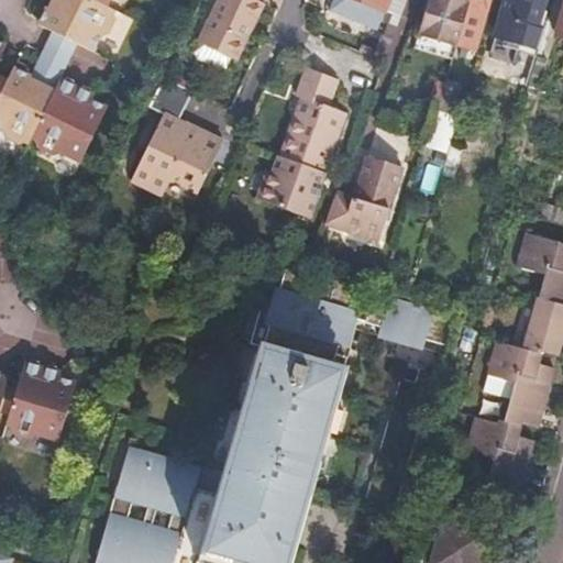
[(74,46),(91,54),(98,40),(106,40),(111,25),(109,19),(111,12),(105,9),(86,0),(46,0),(36,20),(33,26),(50,35),(62,41),(74,46)]
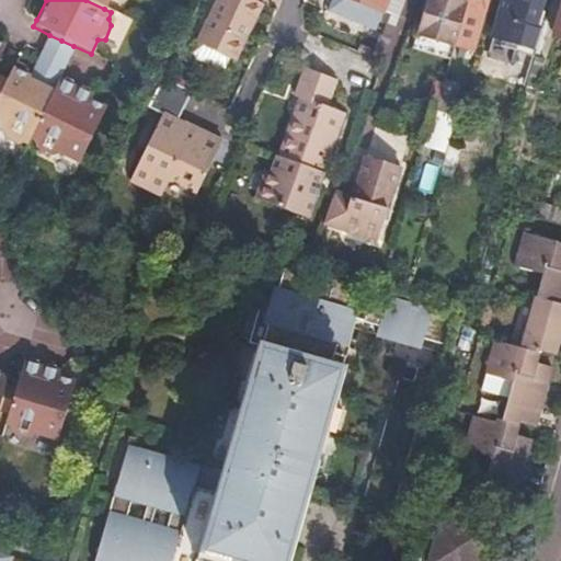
[(86,0),(104,9),(109,0),(86,0)]
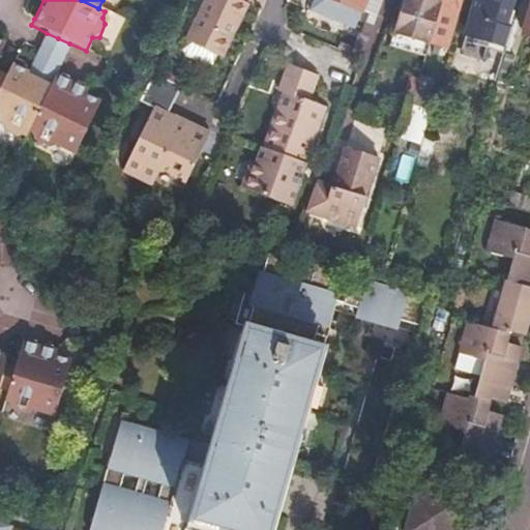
[(204,0),(185,42),(222,59),(231,38),(228,37),(234,23),(237,24),(246,6),(237,2),(237,0),(204,0)]
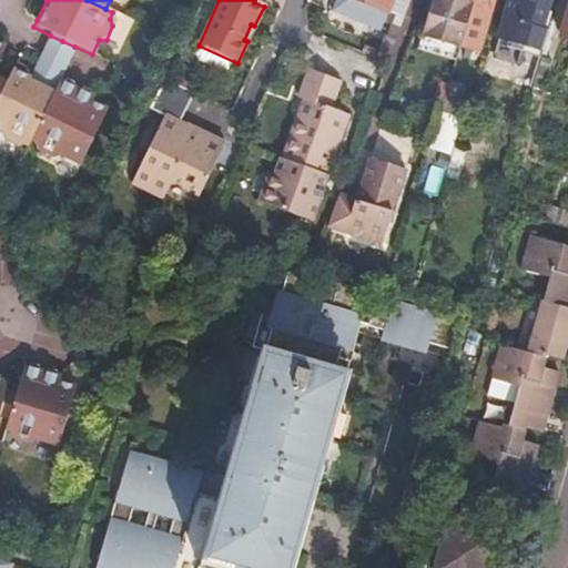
[(379,30),(391,0),(336,0),(332,12),(379,30)]
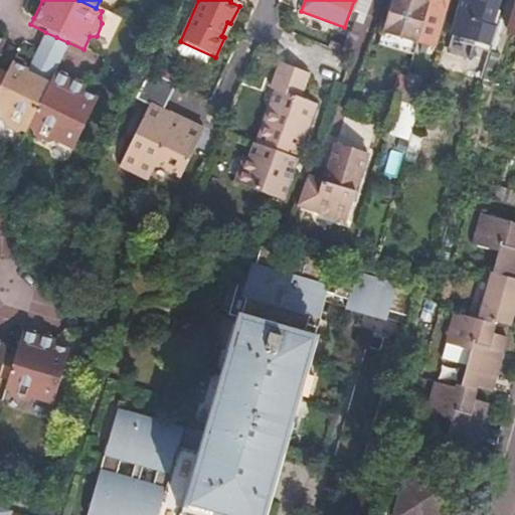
[(420,23),(426,4),(414,0),(389,0),(381,30),(415,41),(420,23)]
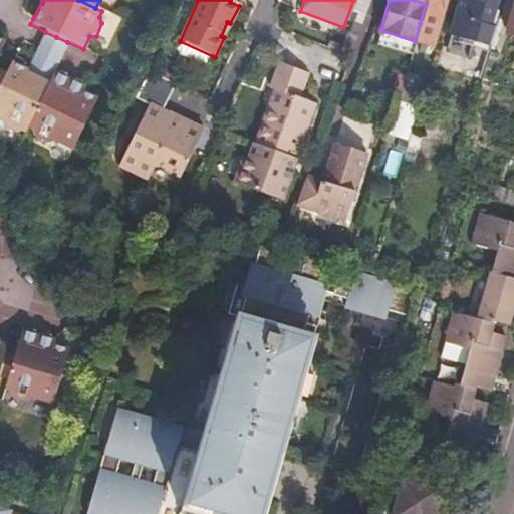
[(444,0),(426,0),(426,4),(420,23),(427,25),(429,16),(427,13),(430,6),(441,9),(444,0)]
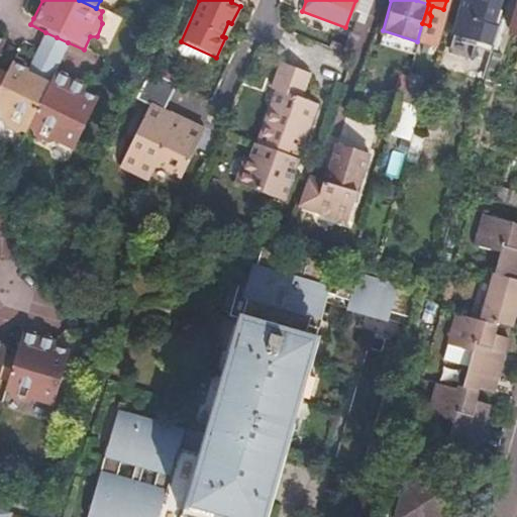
[(463,0),(453,33),(466,36),(495,44),(499,28),(491,26),(499,0),(463,0)]
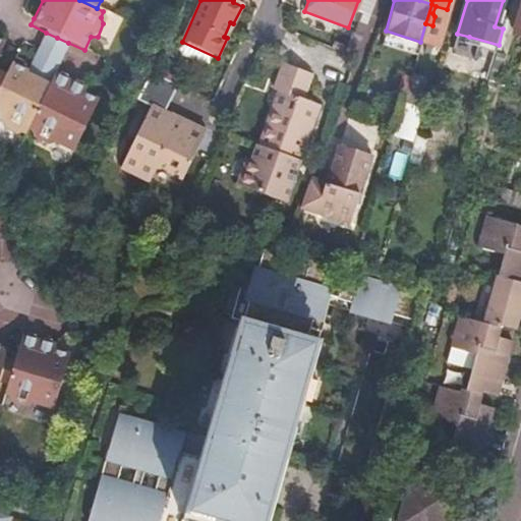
[(57,38),(46,33),(29,65),(50,75),(53,76),(68,43),(57,38)]
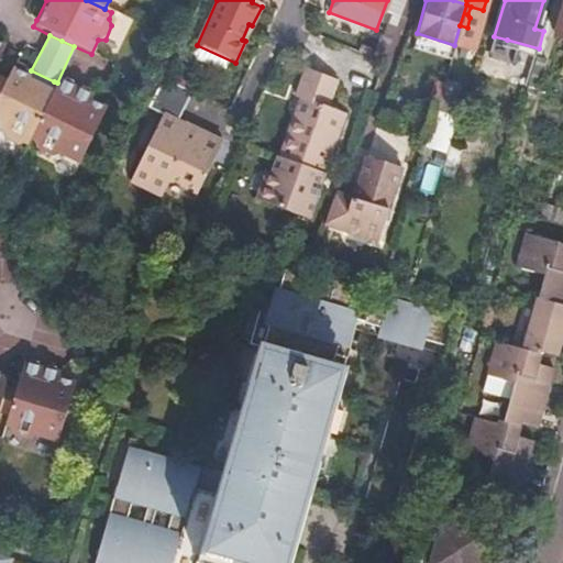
[(505,47),(536,56),(539,48),(507,40),(505,47)]
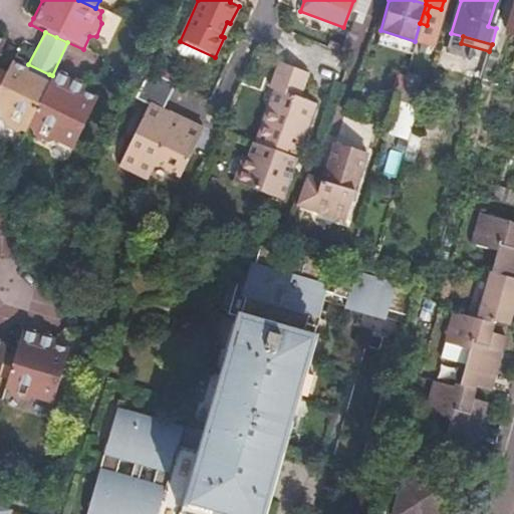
[(489,51),(480,83),(489,86),(498,54),(489,51)]
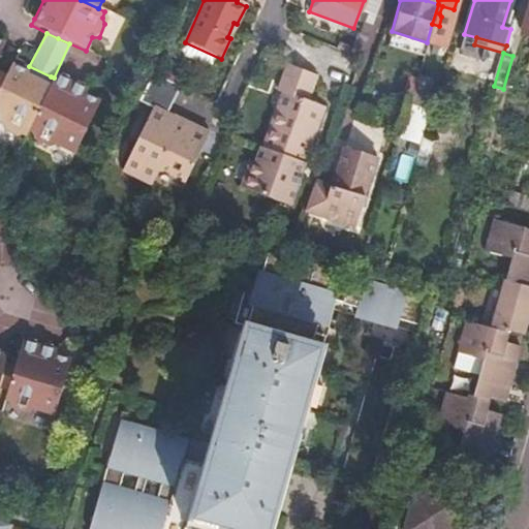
[(20,136),(22,134),(51,76),(29,66),(13,59),(8,70),(0,85),(0,131),(10,136),(16,134),(20,136)]
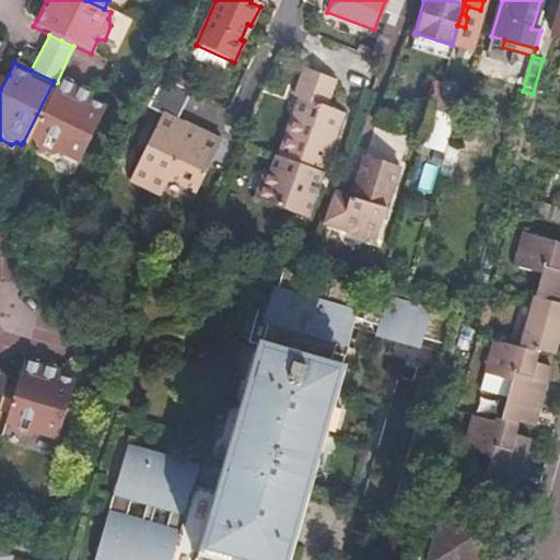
[(257,200),(304,218),(319,175),(305,168),(310,158),(318,161),(337,114),(324,108),(334,82),(302,69),(291,96),(303,101),(296,118),(292,117),(277,158),(275,156),(257,200)]
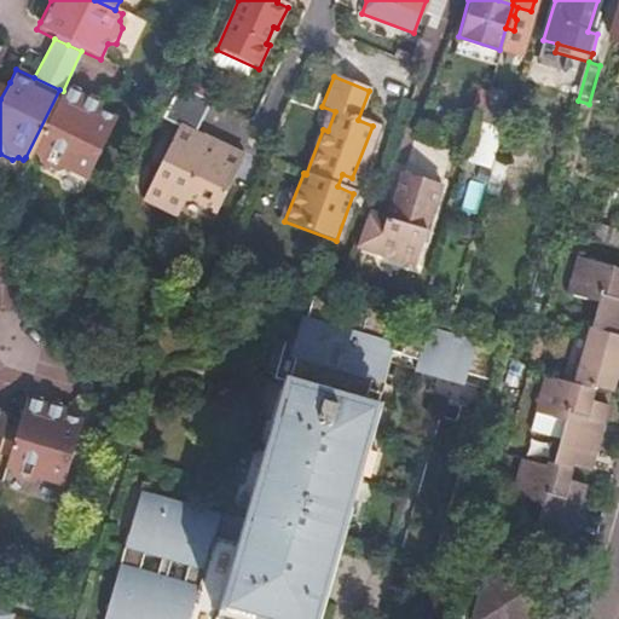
[(175,86),(160,120),(173,127),(196,137),(212,104),(175,86)]
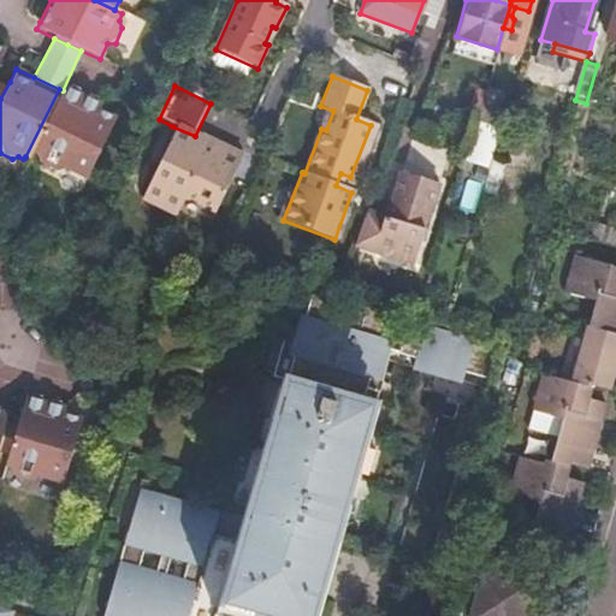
[(485,88),(475,120),(495,125),(503,93),(485,88)]
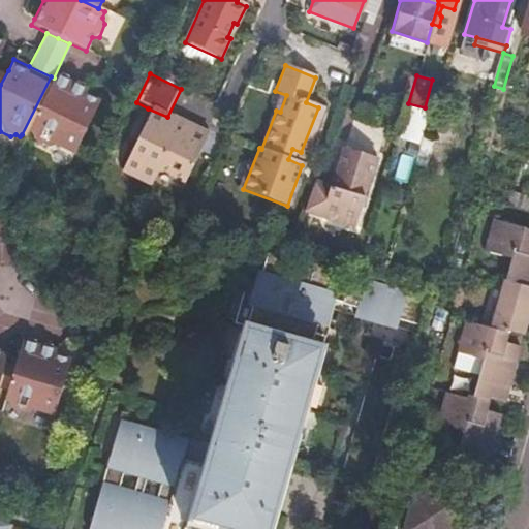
[(51,76),(22,134),(25,133),(29,135),(30,143),(43,149),(49,146),(69,156),(95,105),(82,97),(84,91),(63,81),(54,78),(51,76)]
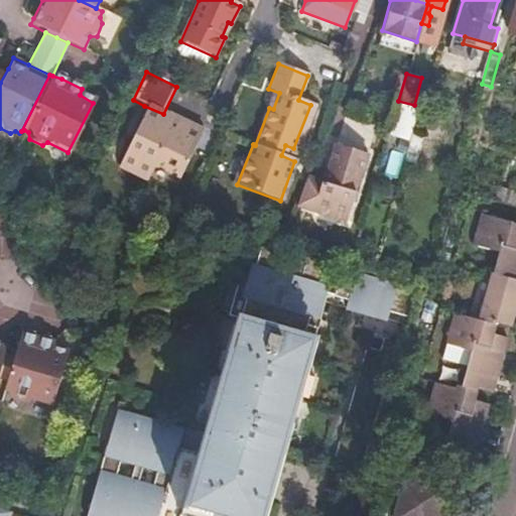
[(163,114),(144,106),(118,165),(147,178),(154,164),(173,119),(163,114)]
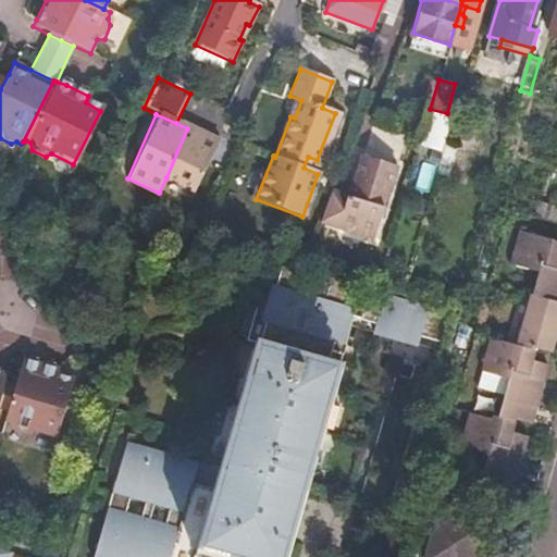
[(187,128),(166,177),(195,190),(218,140),(187,128)]
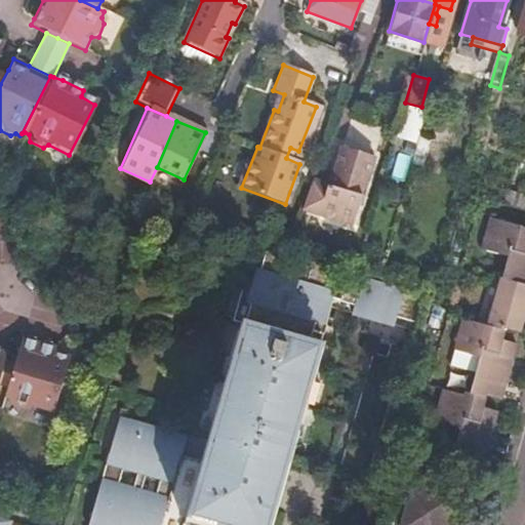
[(311,182),(301,208),(351,227),(360,197),(359,197),(363,183),(364,183),(372,158),(340,149),(333,173),(334,173),(329,189),(311,182)]
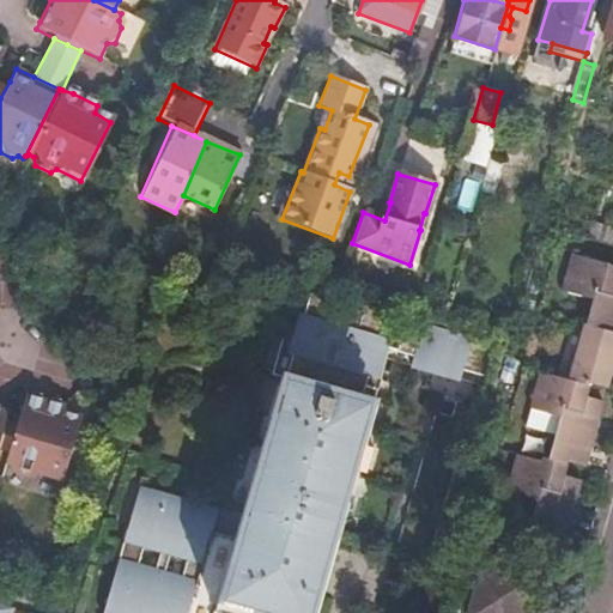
[(582,462),(599,399),(584,394),(587,381),(604,386),(612,346),(612,265),(571,253),(562,287),(589,297),(572,356),(570,354),(563,377),(540,371),(529,407),(558,416),(547,455),(541,454),(540,460),(516,454),(508,487),(535,497),(528,517),(563,527),(577,478),(562,473),(566,459),(582,462)]
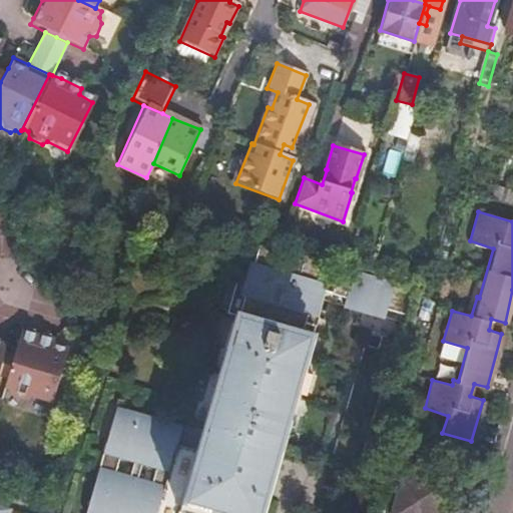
[(218,512),(260,512),(329,264),(259,244),(206,434),(115,409),(86,512),(87,512),(182,512),(185,504),(218,512)]
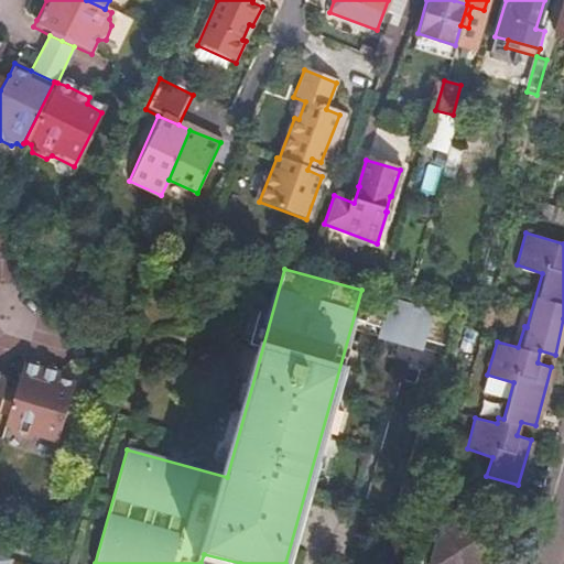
[(7,422),(7,424),(12,426),(15,434),(30,438),(36,433),(58,438),(74,382),(60,378),(63,370),(46,366),(25,360),(19,383),(7,422)]
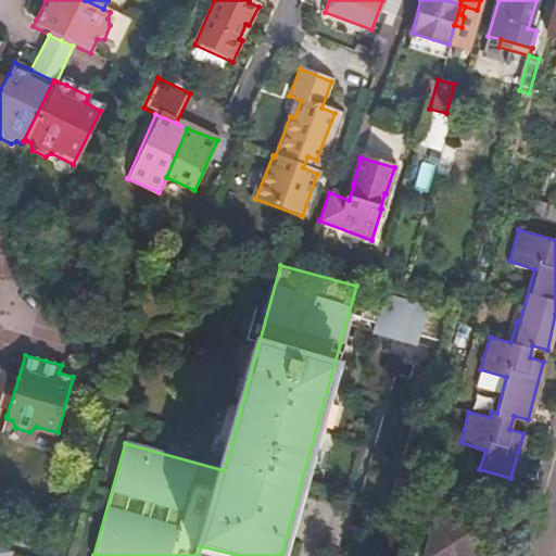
[(0,397),(0,413),(7,416),(19,378),(7,376),(0,397)]
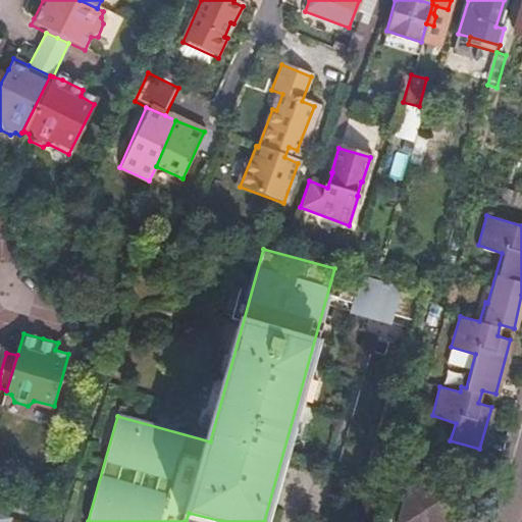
[(417,386),(421,374),(410,370),(406,383),(417,386)]
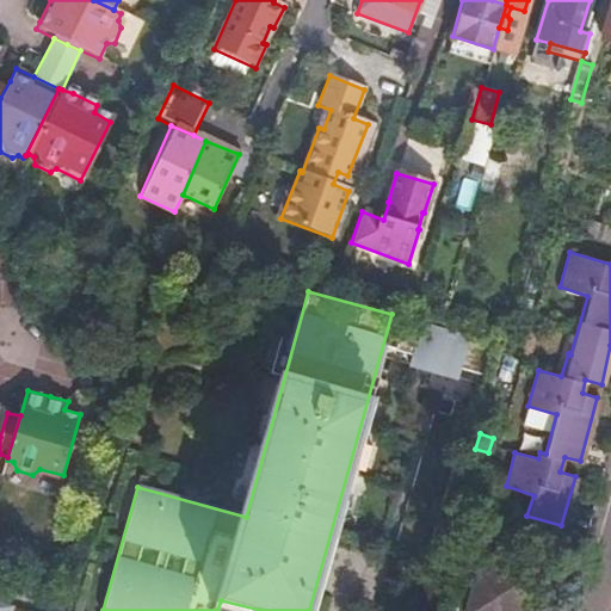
[(525,610),(528,604),(516,602),(522,581),(477,567),(466,610),(525,610)]
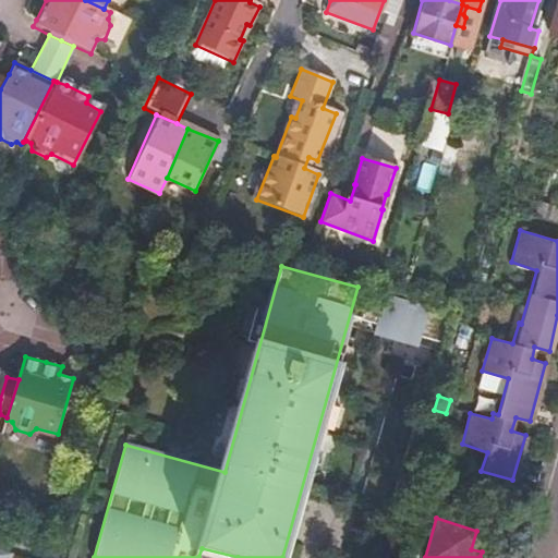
[(0,557),(36,557),(0,547),(0,557)]
